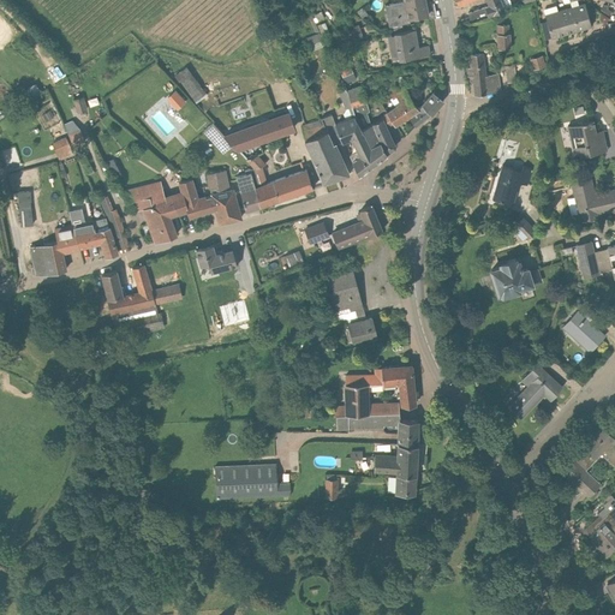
[(424,21),(433,18),(436,18),(433,3),(425,5),(424,3),(423,3),(422,0),(402,0),(404,1),(384,6),(389,28),(410,23),(424,21)]
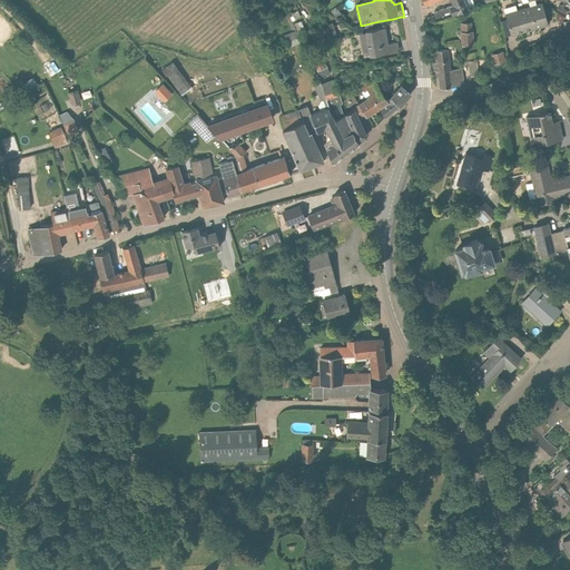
[(463,0),(451,0),(454,6),(433,12),(436,20),(474,8),(471,0),(465,0),(464,1),(463,0)]
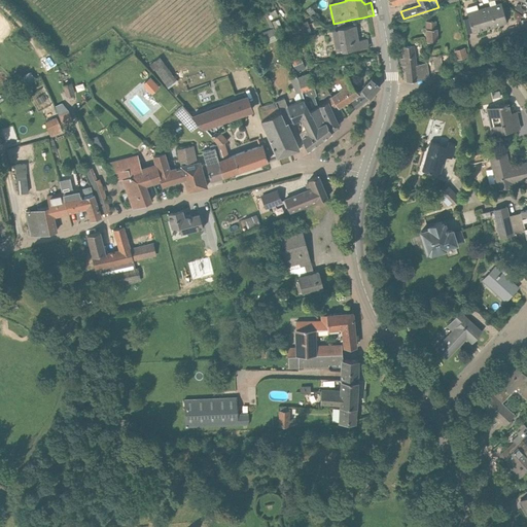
[(506,23),(501,3),(490,6),(495,26),(506,23)]
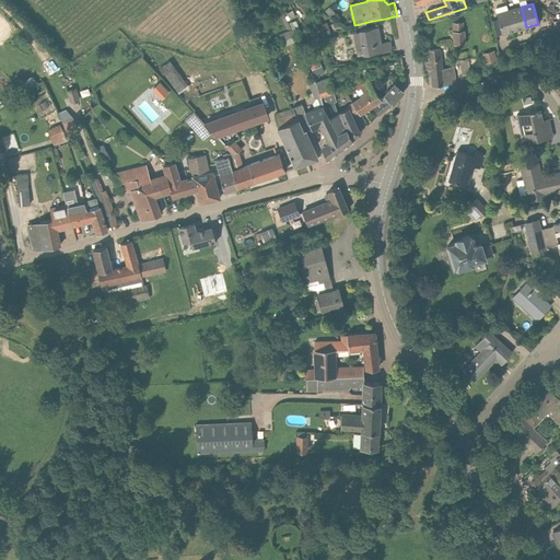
[(558,12),(553,8),(553,4),(549,4),(547,9),(556,15),(558,12)]
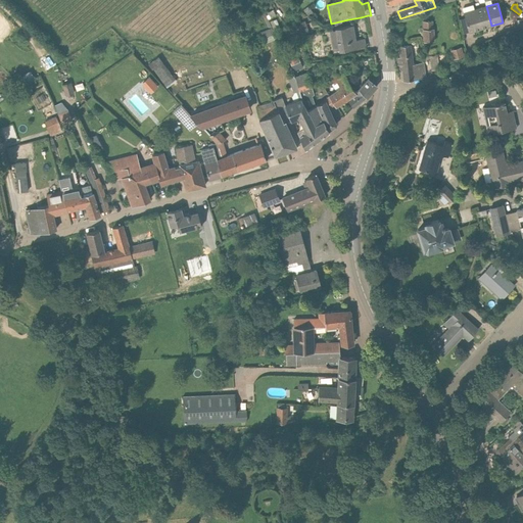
[(475,10),(480,29),(491,26),(486,6),(475,10)]
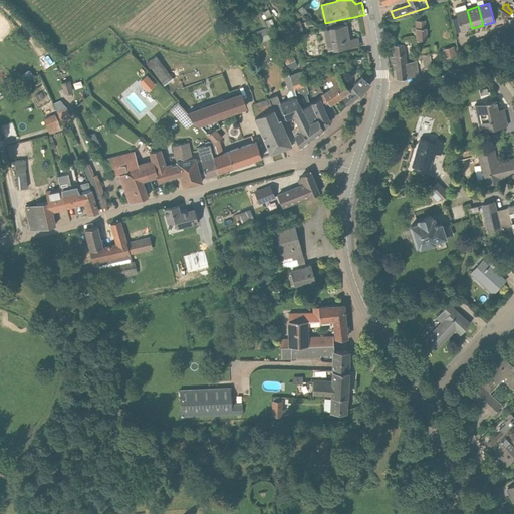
[(302,15),(307,12),(302,7),(298,10),(302,15)]
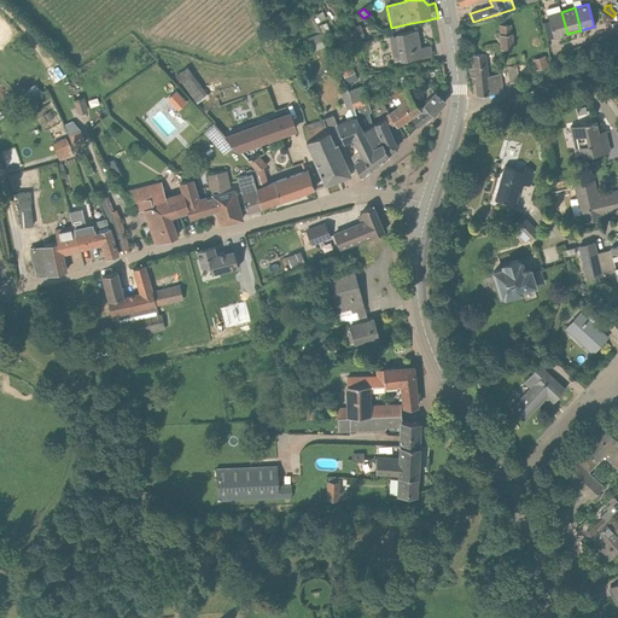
[(567,34),(561,12),(548,16),(554,39),(567,34)]
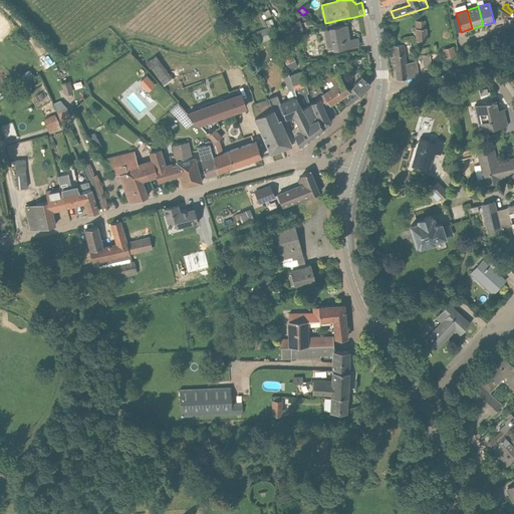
[(301,37),(305,36),(299,20),(295,22),(293,23),(299,38),(301,37)]
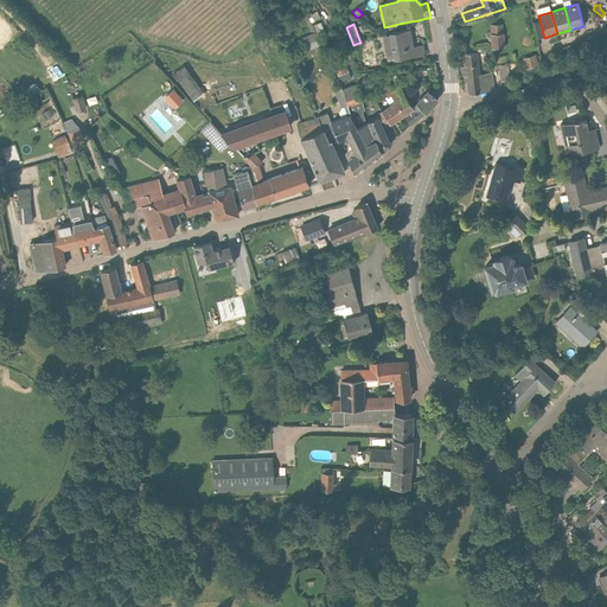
[(492,48),(503,48),(503,34),(502,24),(491,25),(491,34),(492,48)]
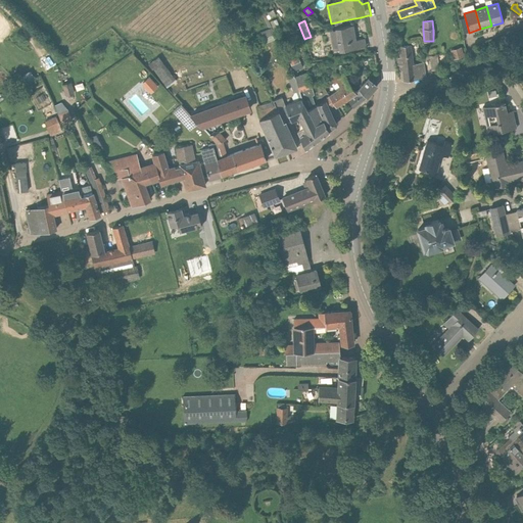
[(355,40),(352,26),(337,28),(340,50),(366,47),(364,39),(355,40)]
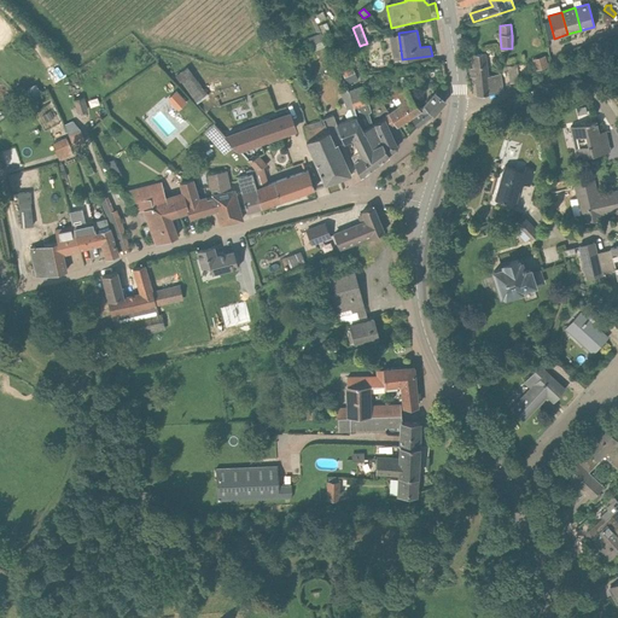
[(308,39),(314,52),(326,46),(321,33),(308,39)]
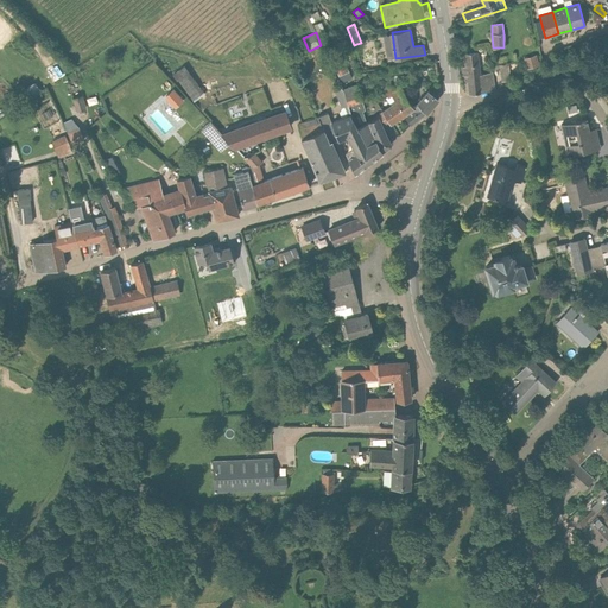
[(477,54),(464,55),(467,67),(462,67),(463,75),(467,74),(470,94),(494,89),(491,73),(481,75),(477,54)]
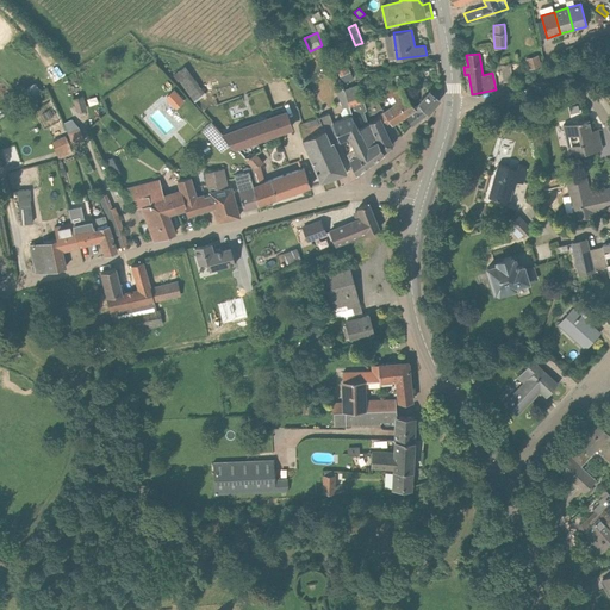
[(526,60),(528,69),(540,66),(537,56),(526,60)]
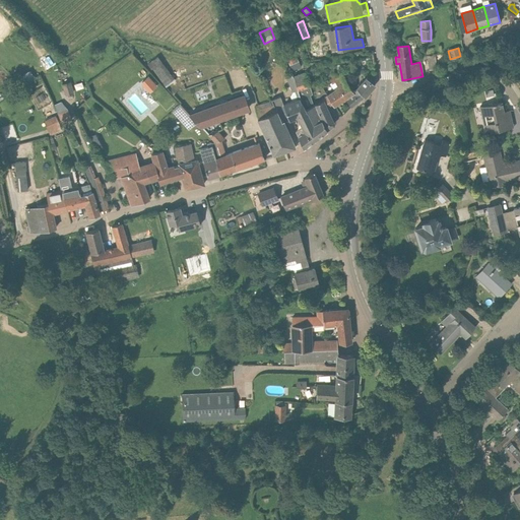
[(158,55),(148,62),(167,86),(177,79),(158,55)]
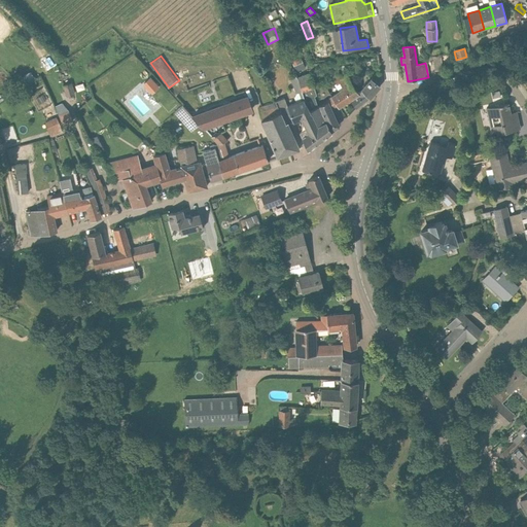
[(441,57),(433,58),(435,71),(443,70),(441,57)]
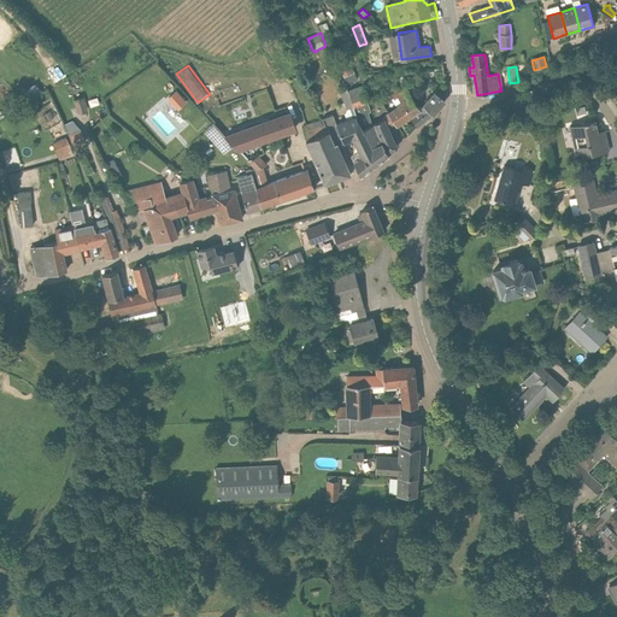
[(352,68),(341,71),(347,86),(358,81),(352,68)]
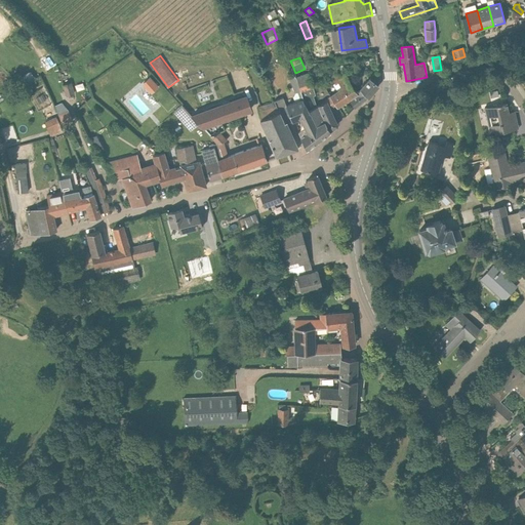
[(28,82),(36,77),(31,70),(23,75),(28,82)]
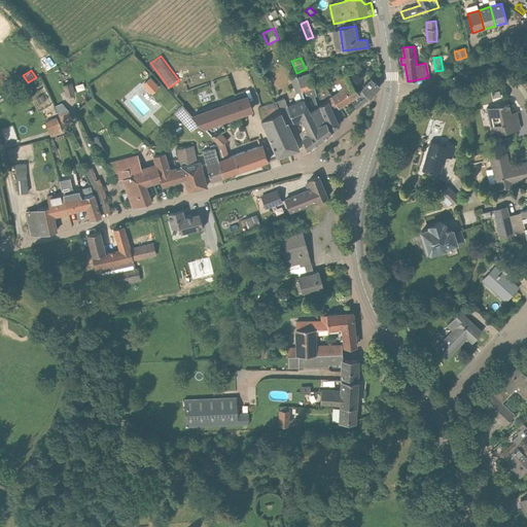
[(297,77),(307,100),(316,96),(311,84),(314,83),(310,73),(297,77)]
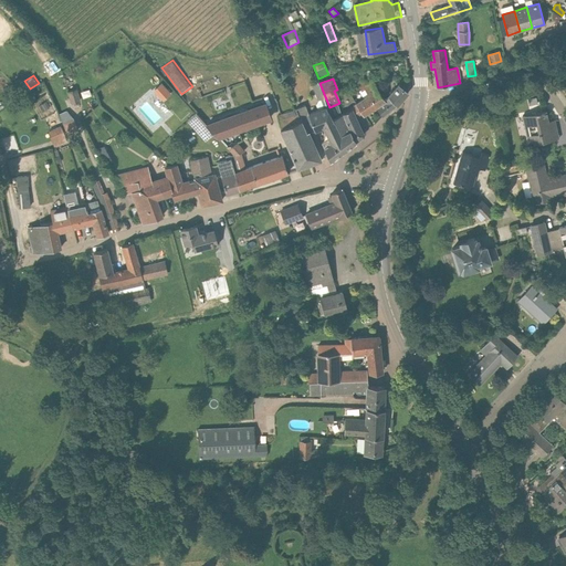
[(408,90),(408,82),(404,79),(400,83),(399,82),(384,98),(387,103),(392,97),(392,101),(397,104),(407,92),(408,90)]
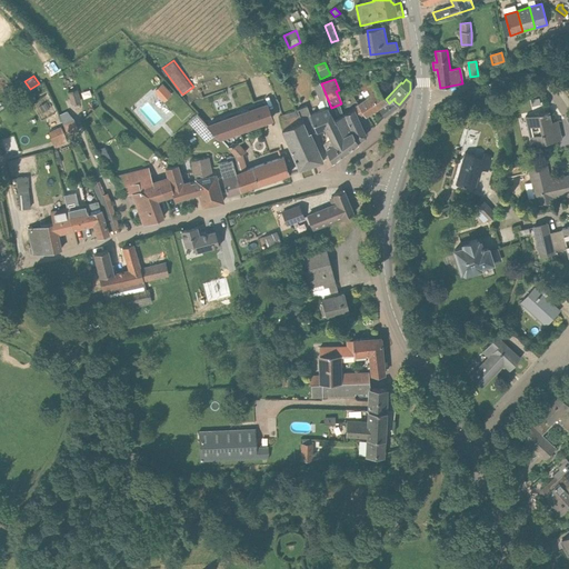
[(163,81),(155,90),(166,101),(173,92),(163,81)]
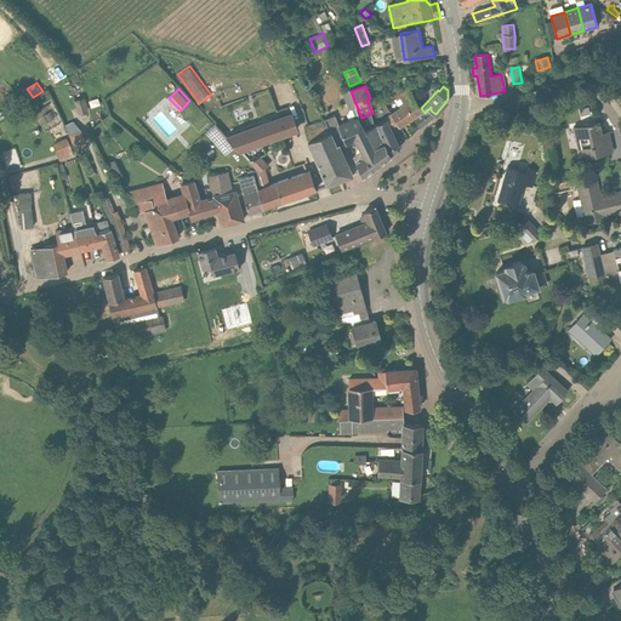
[(339,144),(340,146),(345,144),(351,142),(349,138),(365,132),(365,130),(363,126),(359,118),(362,118),(351,91),(351,89),(342,91),(349,110),(353,110),(357,120),(339,126),(334,117),(324,120),(329,132),(331,132),(339,144)]
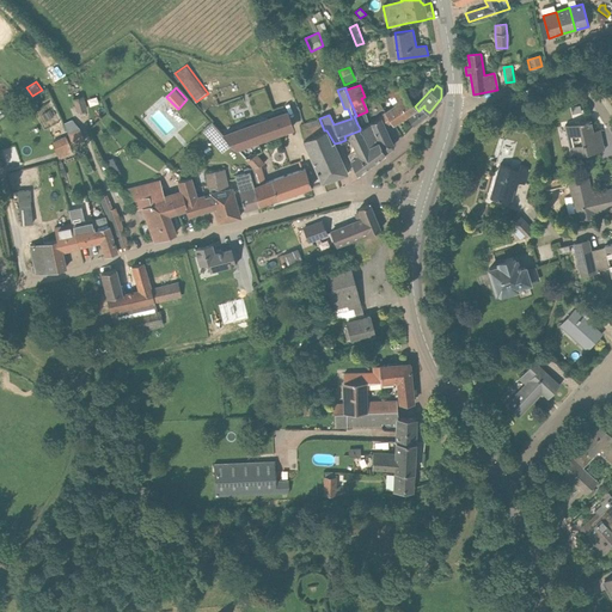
[(397,91),(395,92),(395,93),(393,95),(395,97),(398,103),(405,115),(410,121),(415,115),(411,111),(415,106),(404,87),(397,91)]
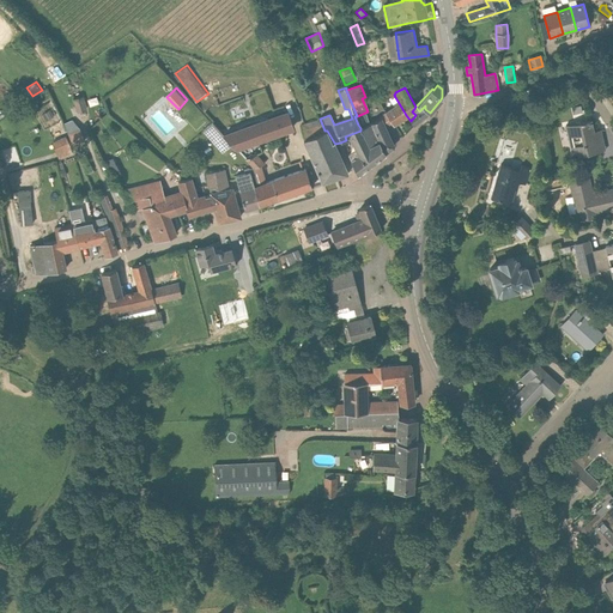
[(83,96),(82,96),(73,99),(77,113),(87,110),(83,96)]
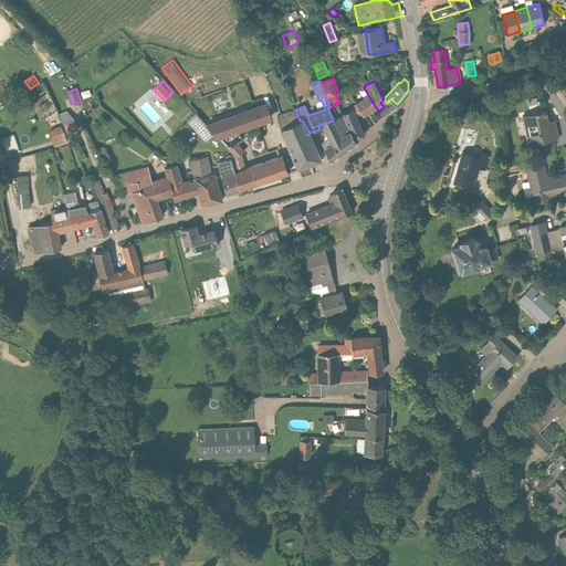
[(363,114),(375,106),(368,95),(357,103),(363,114)]
